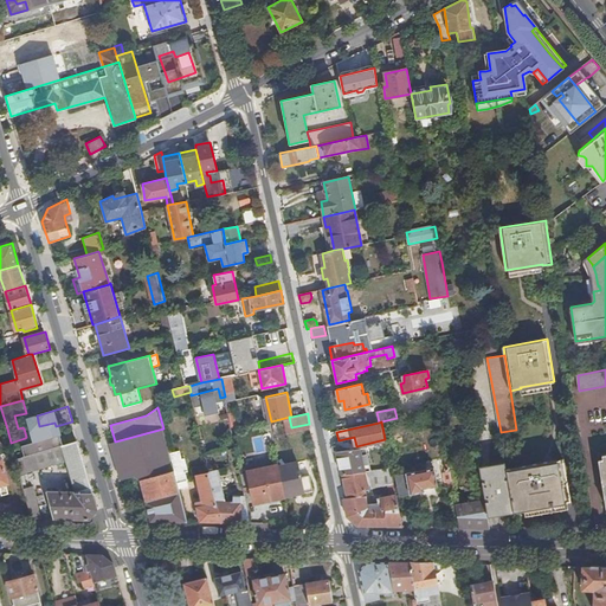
[(115,442),(109,443),(120,481),(135,476),(141,481),(150,521),(187,521),(176,483),(169,452),(163,429),(115,442)]
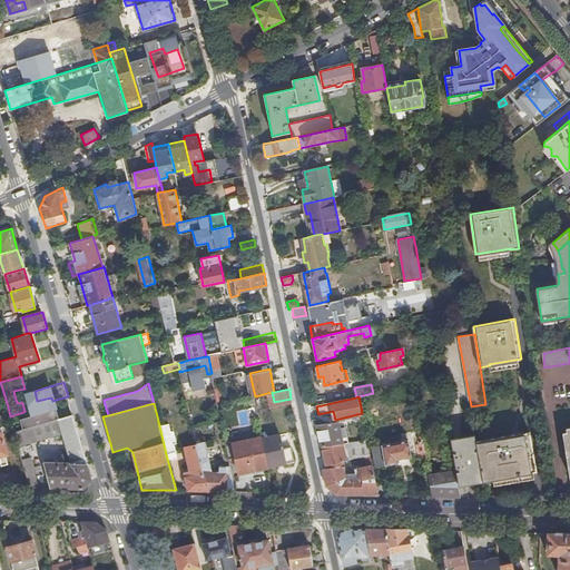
[(438,418),(445,416),(443,403),(434,404),(438,418)]
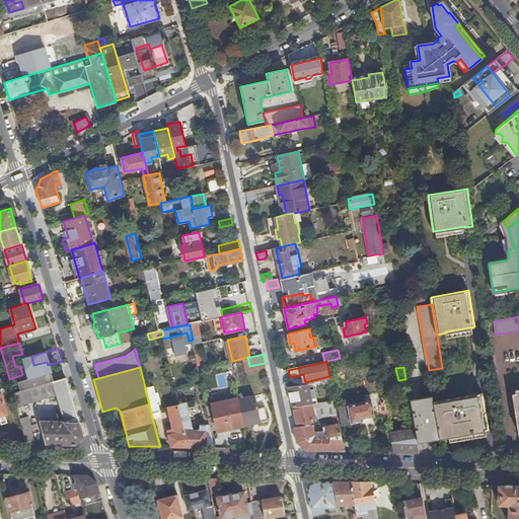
[(84,435),(67,377),(13,393),(16,406),(57,394),(65,421),(41,421),(47,444),(77,444),(84,435)]
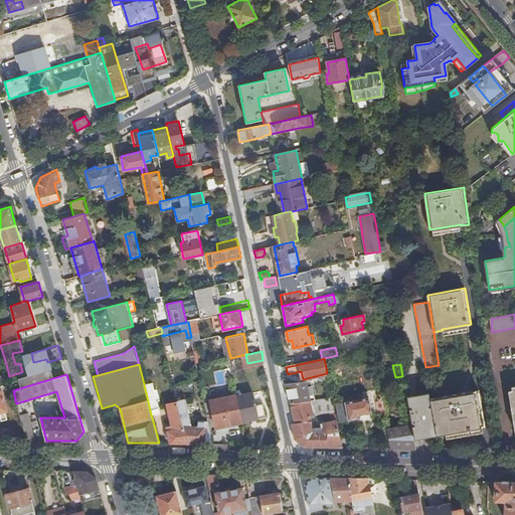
[(291,402),(292,402),(310,400),(315,399),(311,380),(287,383),(291,402)]
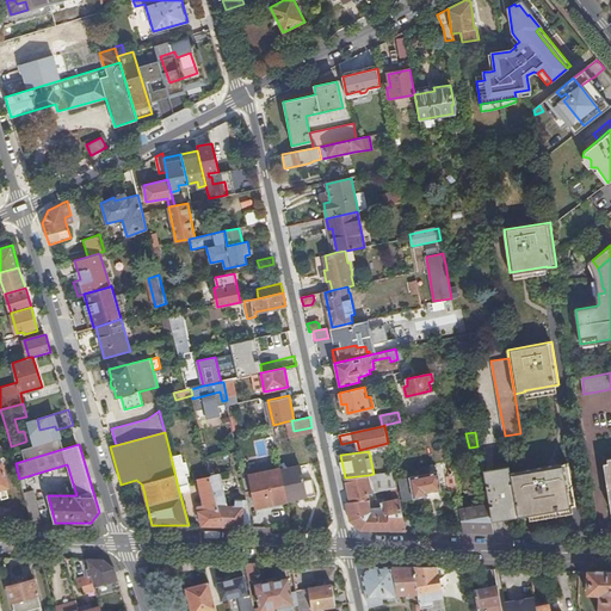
[(180,454),(171,456),(178,487),(189,485),(186,475),(189,475),(185,462),(183,462),(180,454)]
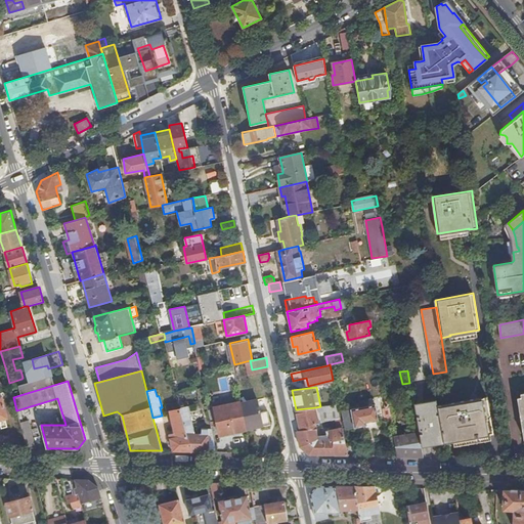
[(444,440),(445,443),(453,441),(453,440),(494,434),(487,398),(438,405),(444,440)]
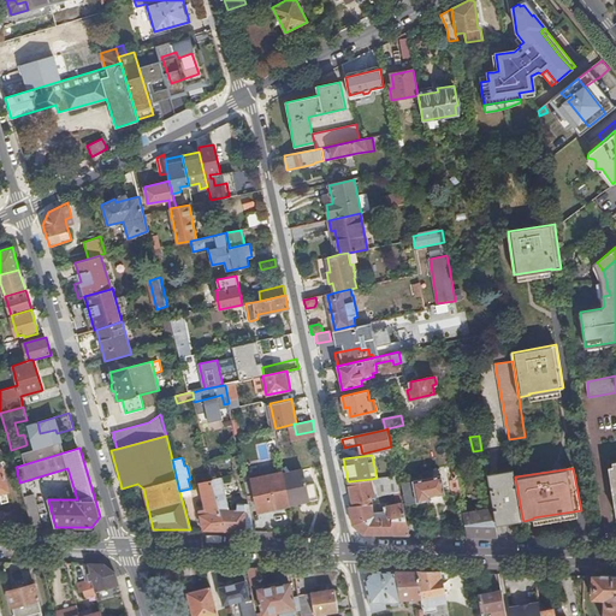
[(286,485),(290,504),(318,498),(315,483),(306,484),(303,469),(284,473),(286,485)]
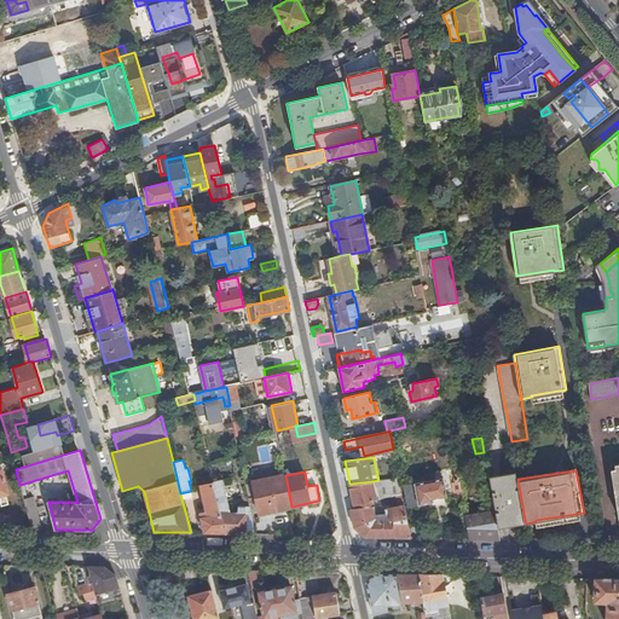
[(525,520),(518,479),(516,474),(490,479),(492,499),(493,505),(495,510),(496,510),(498,525),(525,520)]
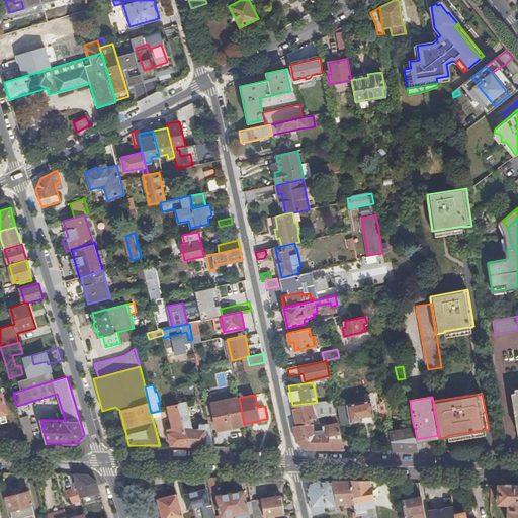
[(211,400),(205,402),(208,418),(214,417),(214,416),(228,413),(228,411),(241,408),(239,398),(212,403),(211,400)]
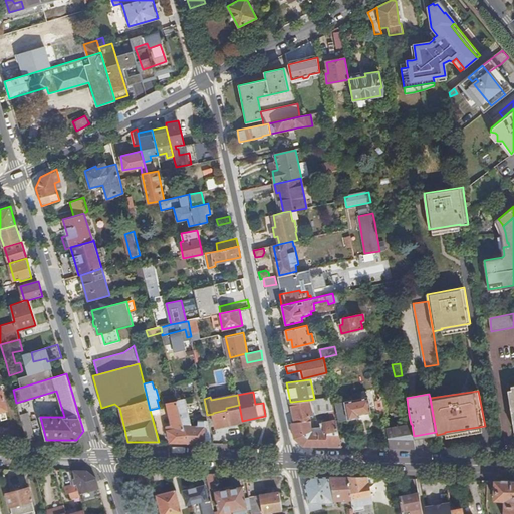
[(330,412),(334,411),(331,397),(314,399),(318,414),(330,412)]
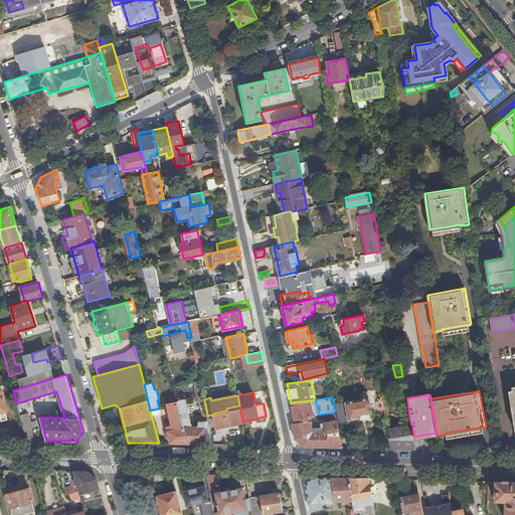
[(361,398),(354,399),(337,403),(340,421),(361,417),(360,414),(372,412),(369,397),(361,398)]
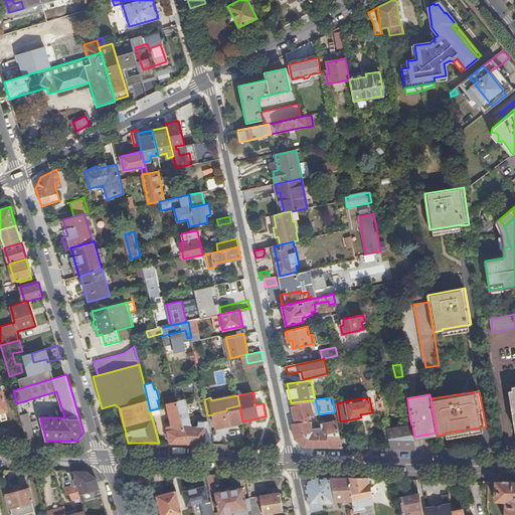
[(185,399),(177,400),(188,443),(187,444),(205,444),(205,420),(198,420),(198,425),(191,425),(185,399)]
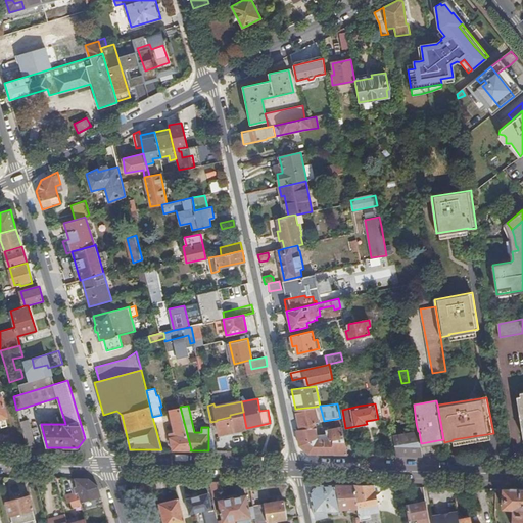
[(191,449),(180,407),(170,410),(176,435),(170,437),(173,449),(191,449)]
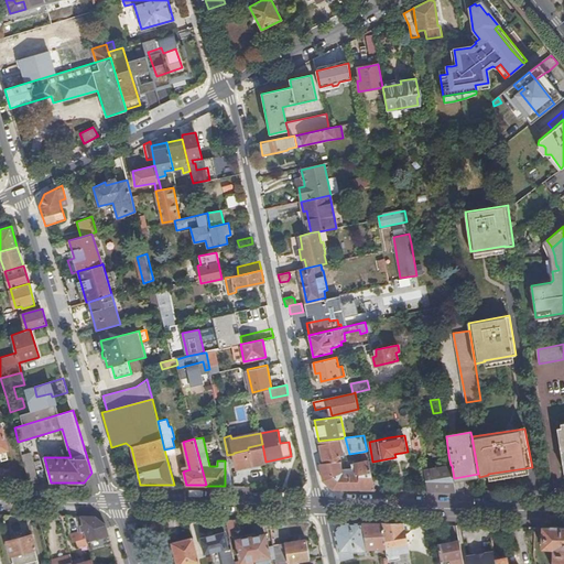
[(320,441),(324,463),(340,461),(340,455),(343,455),(339,438),(320,441)]
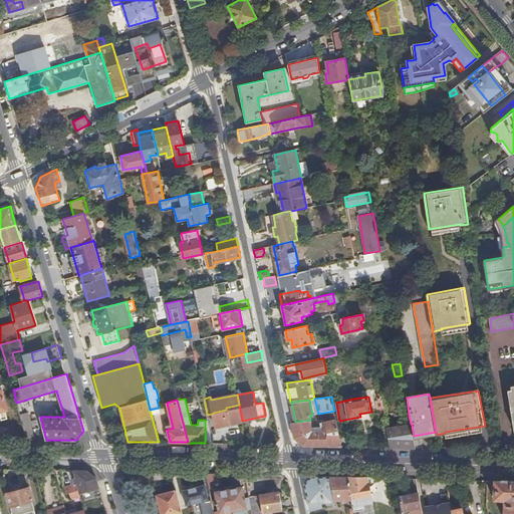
[(216,427),(242,421),(239,405),(226,408),(226,410),(213,413),(213,414),(216,427)]
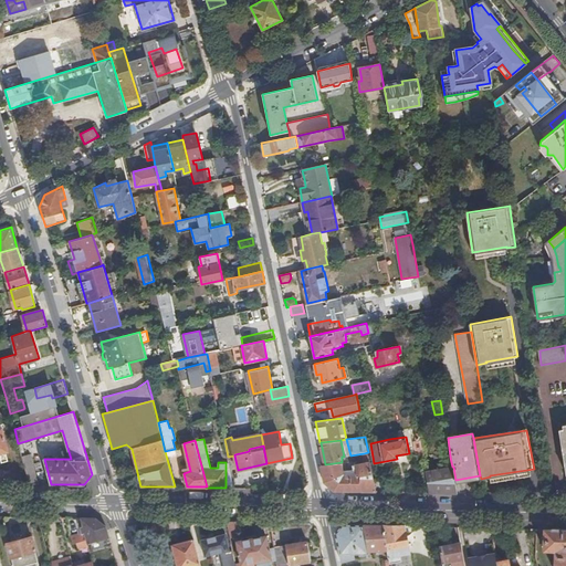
[(29,483),(40,483),(31,453),(21,456),(29,483)]
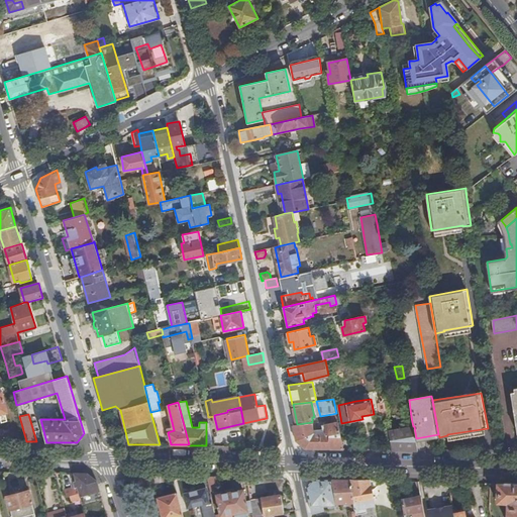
[(209,422),(206,422),(206,445),(214,446),(209,422)]
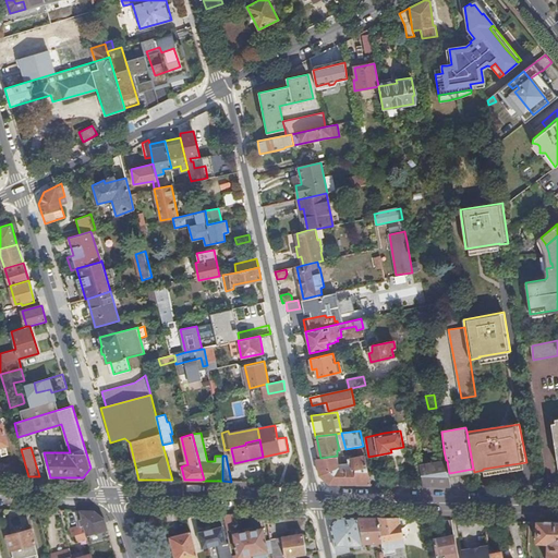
[(329,483),(371,484),(365,456),(361,456),(348,459),(349,463),(351,462),(352,468),(340,468),(337,456),(320,458),(316,458),(319,475),(329,483)]
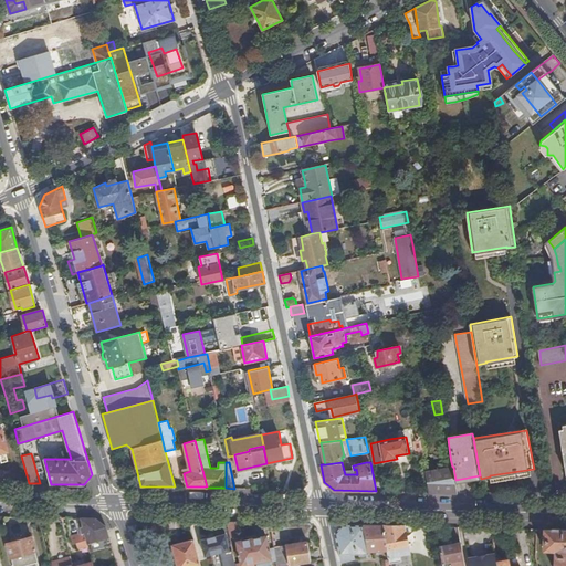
[(430,493),(458,493),(456,483),(456,480),(453,467),(452,467),(427,471),(426,471),(430,493)]
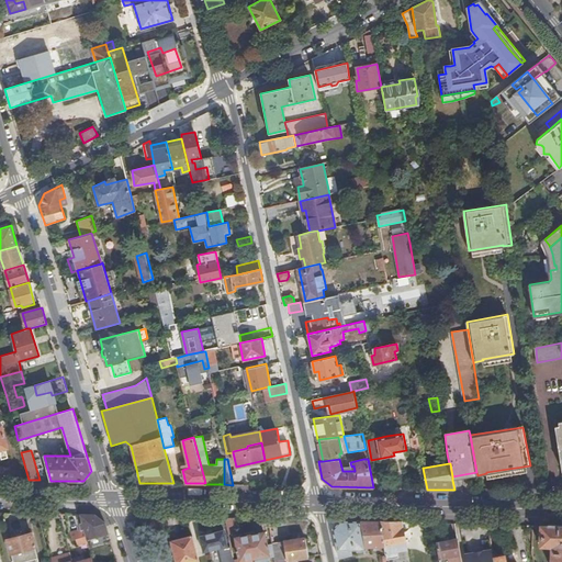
[(85,528),(70,531),(72,540),(77,538),(87,536),(87,539),(109,534),(105,523),(96,514),(80,514),(85,528)]
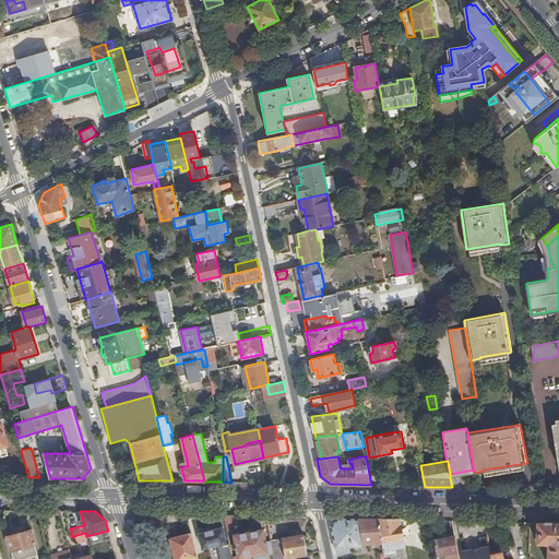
[(237,530),(235,514),(225,514),(228,532),(237,530)]
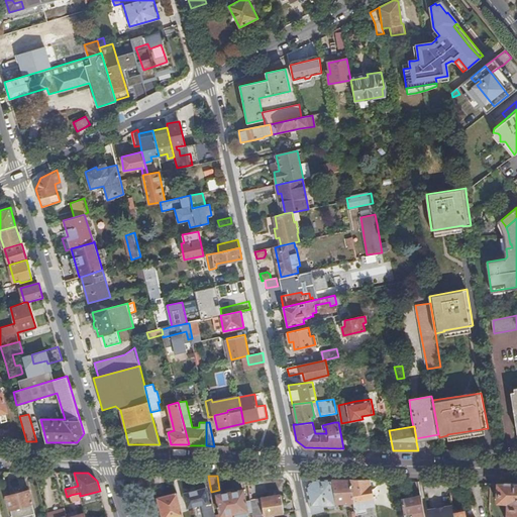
[(354,501),(350,480),(314,479),(307,486),(313,512),(325,510),(324,505),(337,506),(337,503),(354,501)]
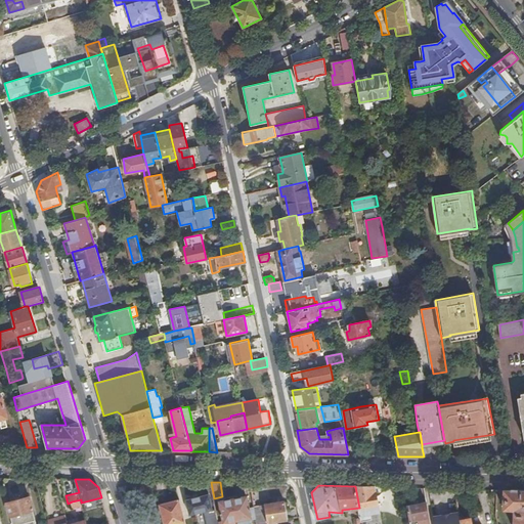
[(380,511),(376,486),(355,486),(359,508),(360,518),(361,521),(373,519),(373,518),(372,513),(380,511)]
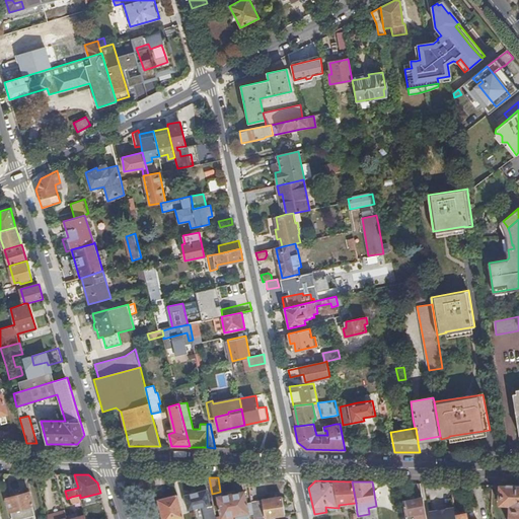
[(518,518),(518,485),(500,485),(499,504),(511,504),(509,518),(518,518)]
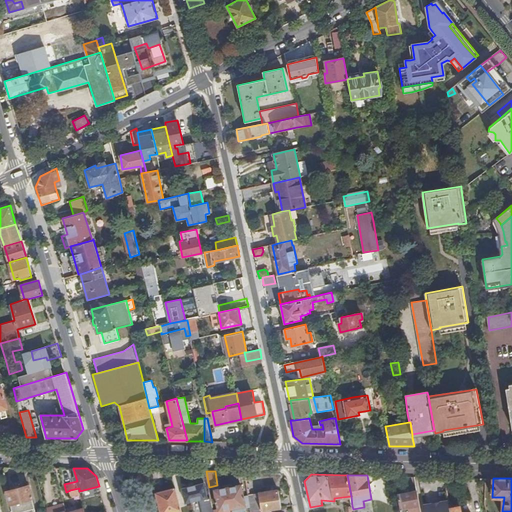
[(208,497),(205,483),(183,488),(186,502),(192,501),(193,508),(201,506),(199,499),(208,497)]
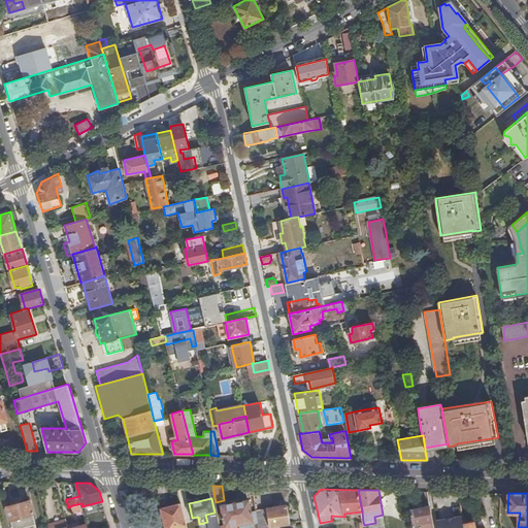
[(30,500),(8,506),(13,527),(22,527),(36,524),(30,500)]
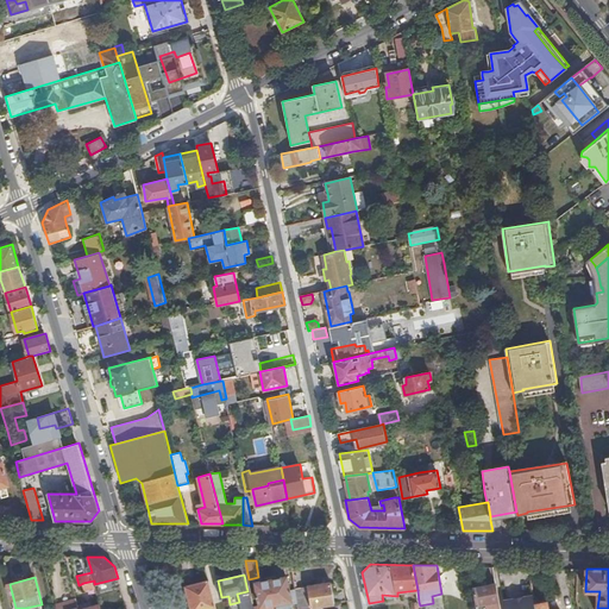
[(299,604),(296,589),(290,590),(288,577),(272,579),(277,608),(294,608),(293,604),(299,604)]
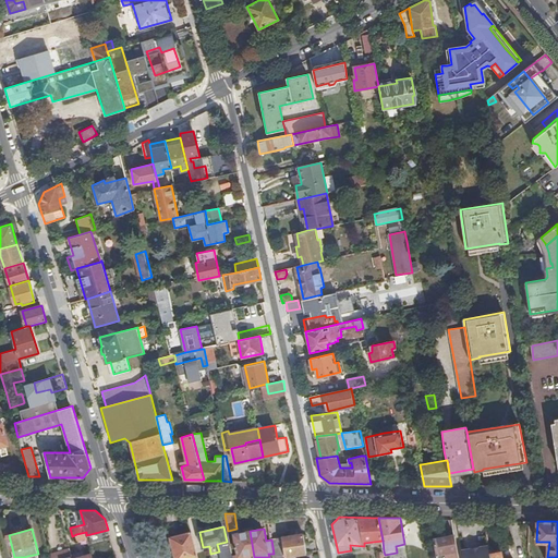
[(254,557),(250,531),(235,534),(239,556),(233,557),(232,557),(254,557)]
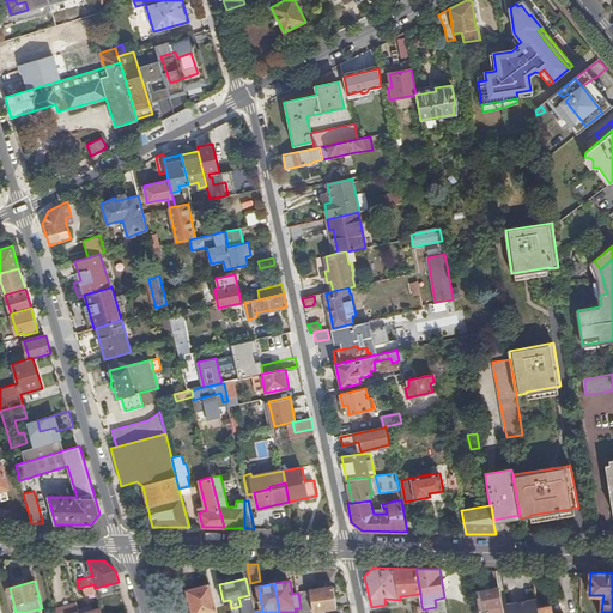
[(207,612),(218,611),(211,584),(188,590),(193,612),(207,612)]
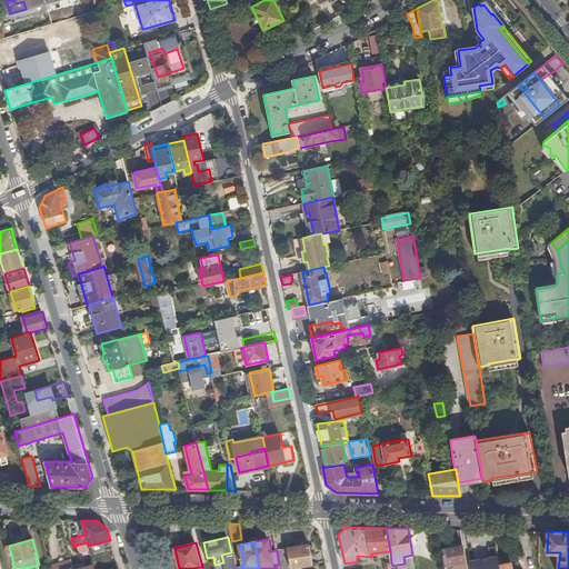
[(468,543),(472,568),(482,568),(478,542),(468,543)]
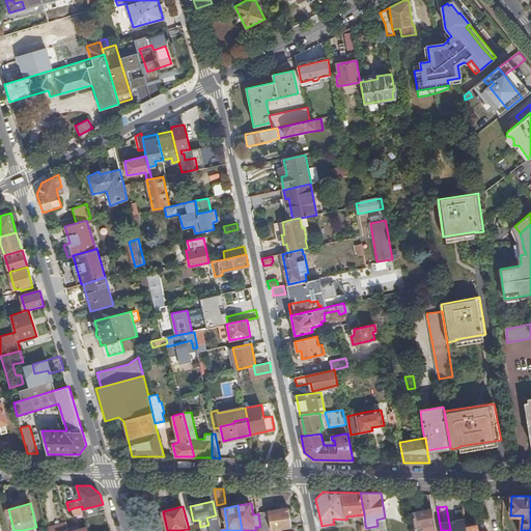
[(289,508),(259,512),(258,513),(260,527),(261,530),(272,528),(272,529),(292,526),(289,508)]
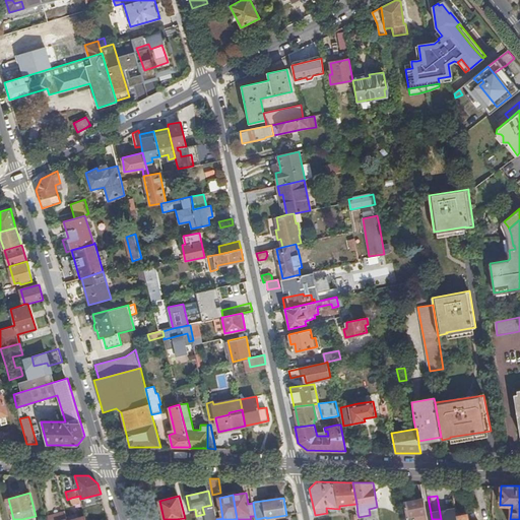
[(424,498),(404,502),(408,519),(414,519),(415,516),(427,514),(424,498)]
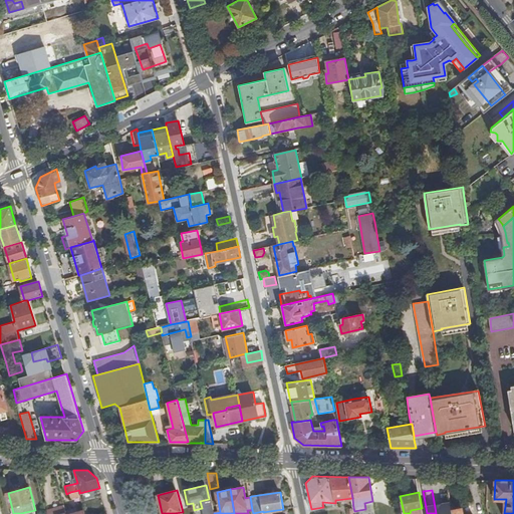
[(214,513),(215,513),(212,501),(209,502),(209,504),(206,505),(207,513),(214,513)]
